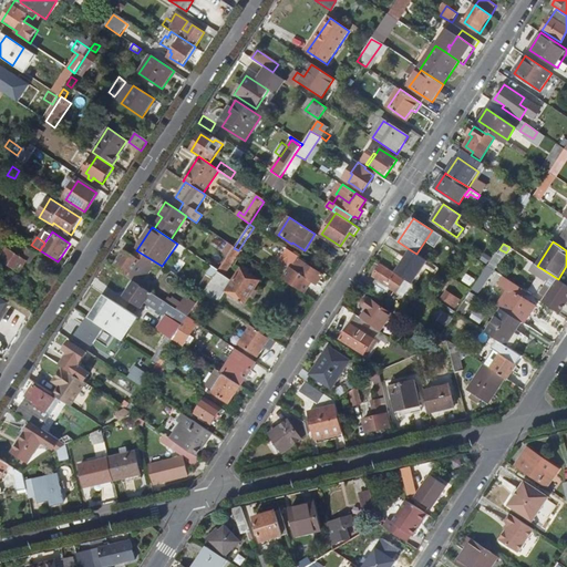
[(0,259),(6,263),(12,268),(20,272),(33,253),(27,248),(20,257),(7,249),(0,259)]
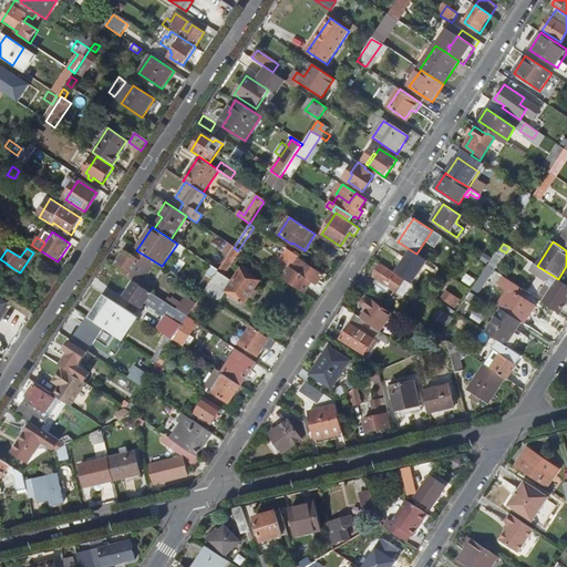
[(204,292),(203,294),(220,305),(227,292),(227,291),(217,284),(239,251),(238,250),(234,248),(218,270),(208,285),(204,292)]
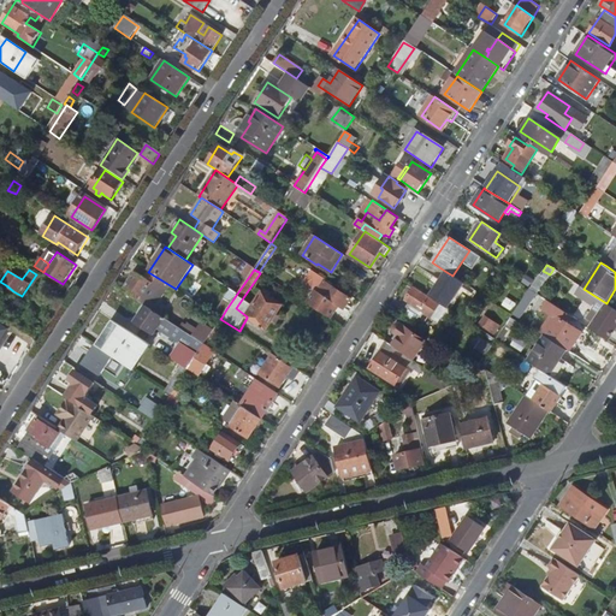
[(446,272),(430,296),(439,303),(448,308),(465,284),(452,276),(446,272)]
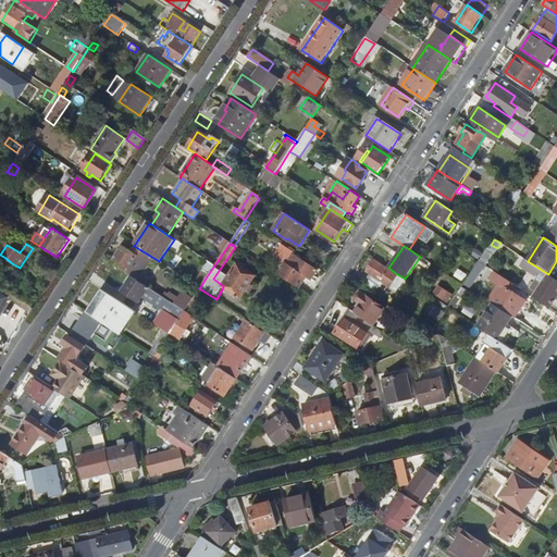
[(111,263),(132,276),(137,281),(148,264),(137,257),(135,259),(128,256),(131,252),(123,247),(111,263)]
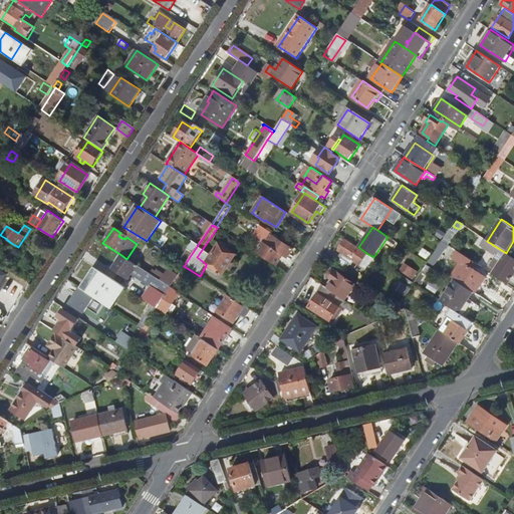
[(281,239),(274,234),(272,237),(270,235),(265,244),(263,243),(256,254),(276,267),(283,255),(287,258),(293,249),(280,241),(281,239)]
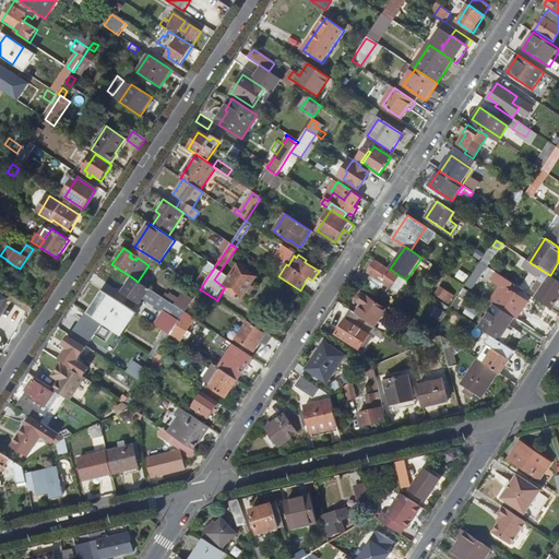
[(487,254),(482,263),(487,266),(494,258),(487,254)]
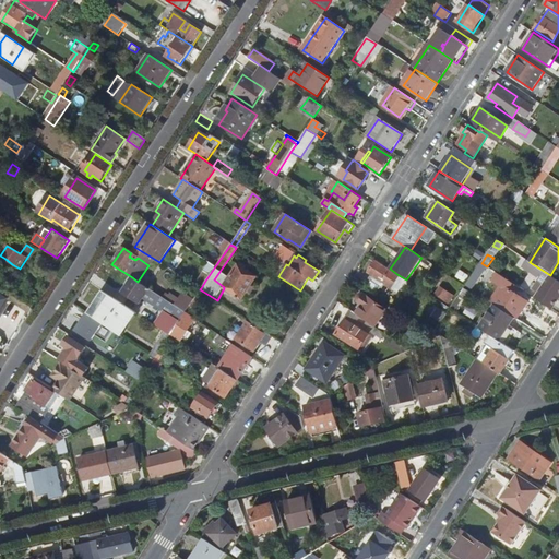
[(197,259),(185,277),(194,283),(199,276),(206,265),(197,259)]
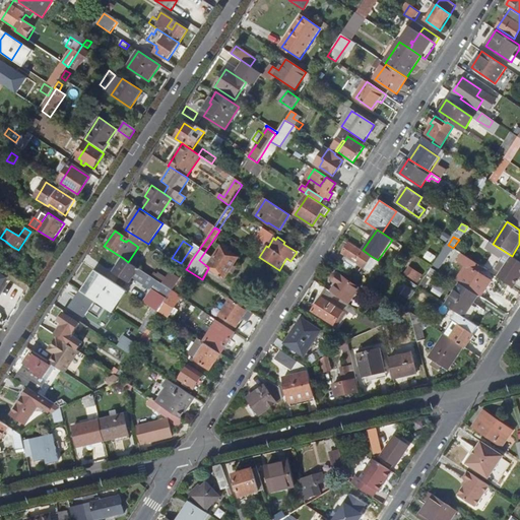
[(510,259),(499,277),(512,286),(514,287),(519,277),(519,261),(512,256),(493,244),(491,242),(485,249),(500,258),(501,256),(503,258),(505,255),(510,259)]
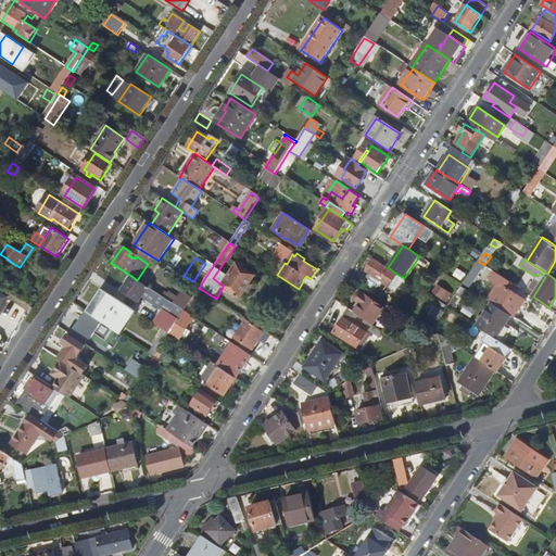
[(370,275),(368,279),(380,287),(382,283),(389,287),(396,274),(388,267),(387,266),(386,268),(373,261),(365,272),(370,275)]
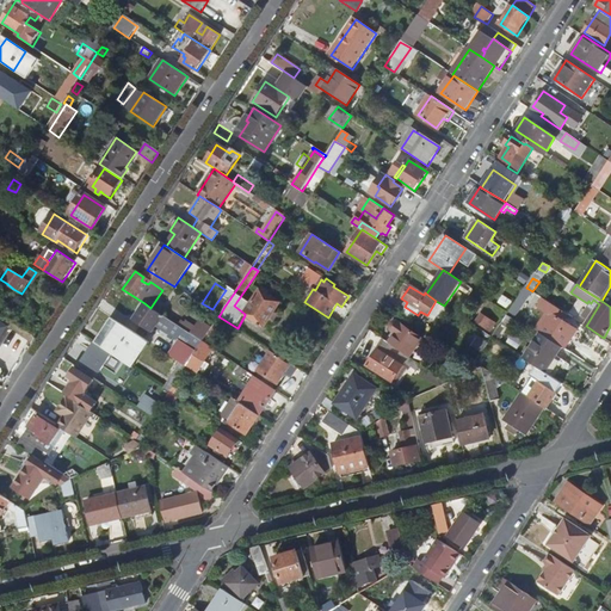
[(260,290),(245,314),(245,315),(264,327),(281,303),(260,290)]
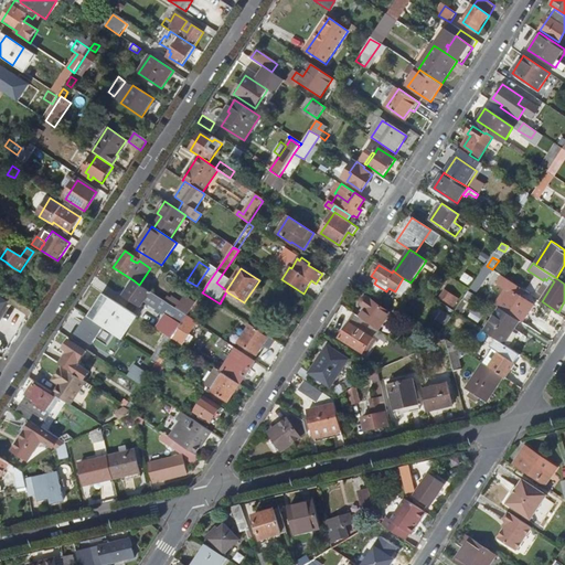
[(201,279),(196,286),(203,291),(208,284),(201,279)]
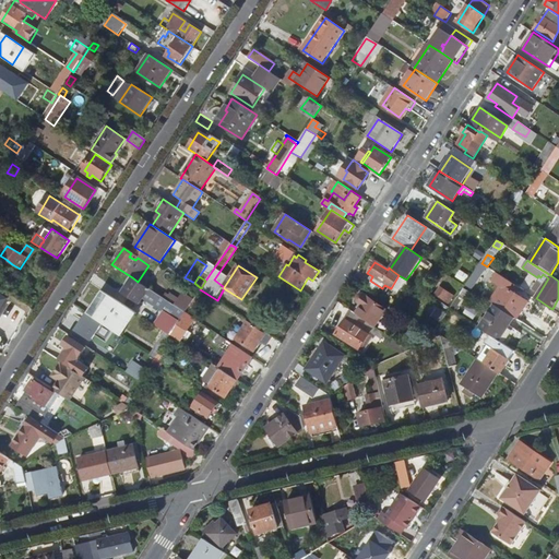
[(143,299),(164,312),(178,322),(185,312),(175,306),(161,297),(138,282),(132,277),(121,295),(138,307),(143,299)]
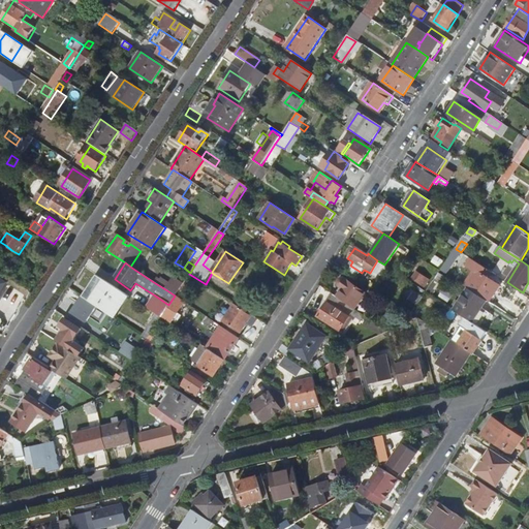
[(488,301),(490,303),(500,286),(477,271),(466,287),(488,301)]
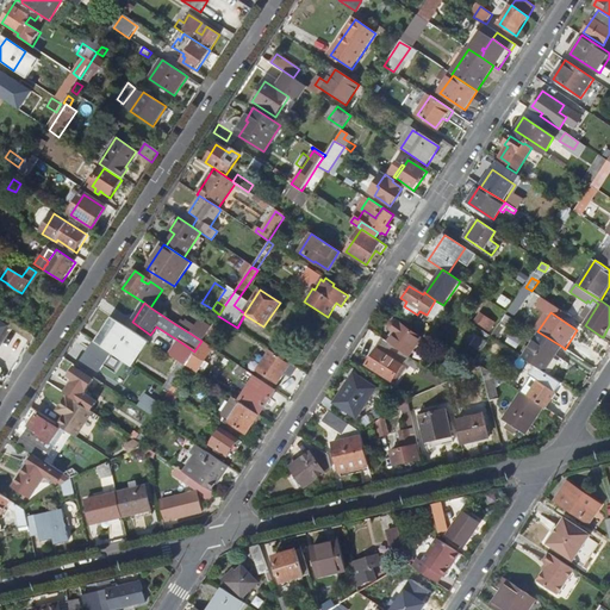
[(475,323),(489,331),(495,323),(481,315),(475,323)]
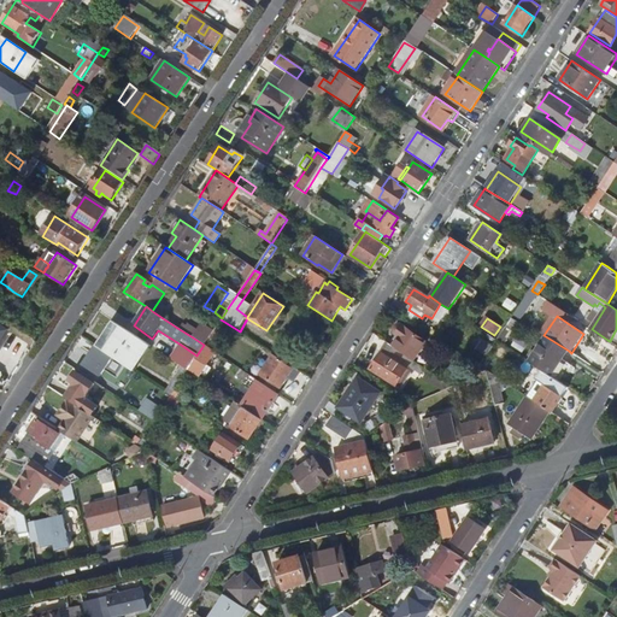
[(115,323),(99,347),(105,352),(122,328),(115,323)]
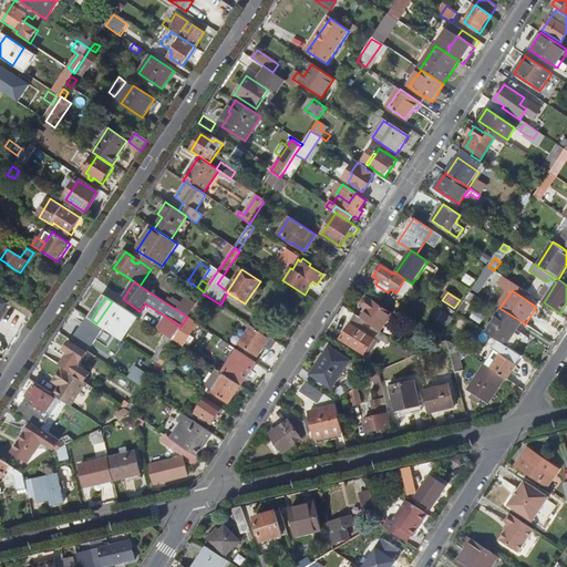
[(163,301),(177,310),(181,306),(166,297),(163,301)]
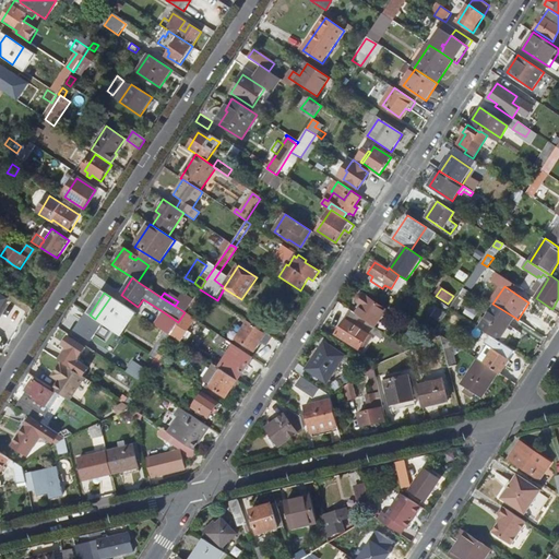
[(361,305),(356,314),(361,318),(363,319),(383,333),(395,317),(363,295),(361,294),(360,294),(359,295),(358,295),(357,296),(356,297),(356,298),(356,299),(356,300),(357,301),(358,302),(359,304),(361,305)]
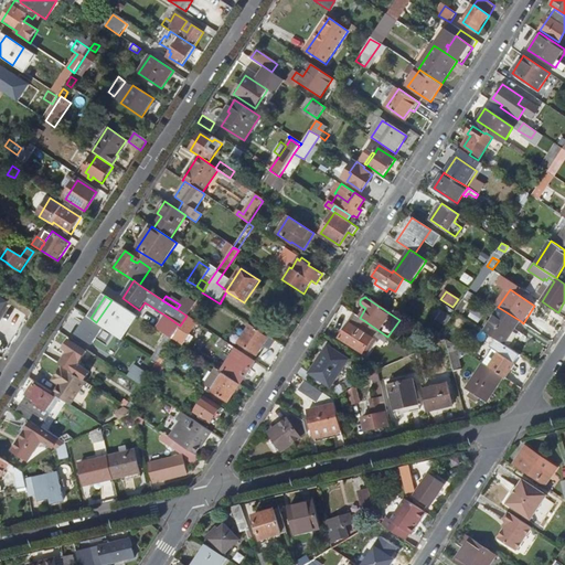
[(199,298),(192,308),(198,311),(204,300),(199,298)]
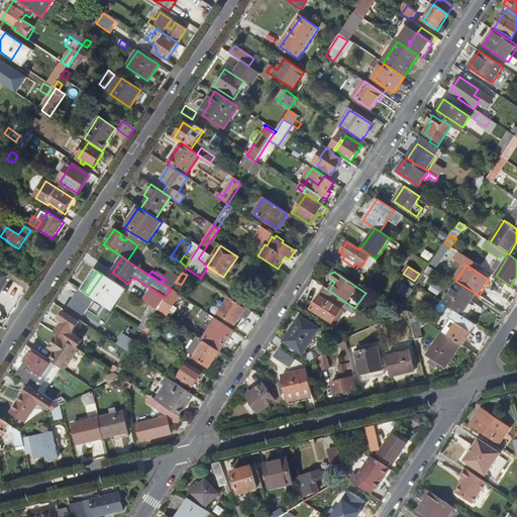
[(102,275),(88,295),(94,299),(112,311),(125,290),(102,275)]
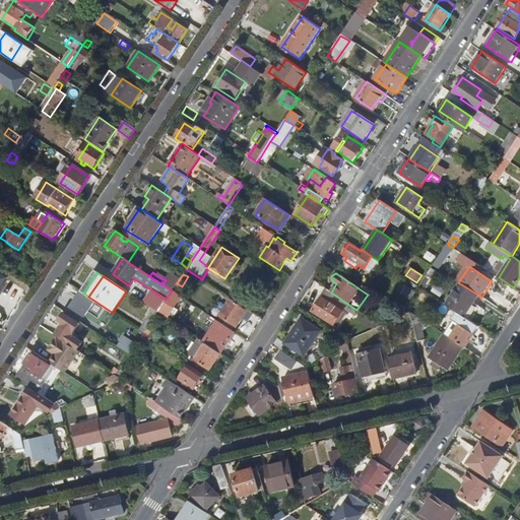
[(163,284),(172,290),(177,283),(168,277),(166,280),(163,284)]
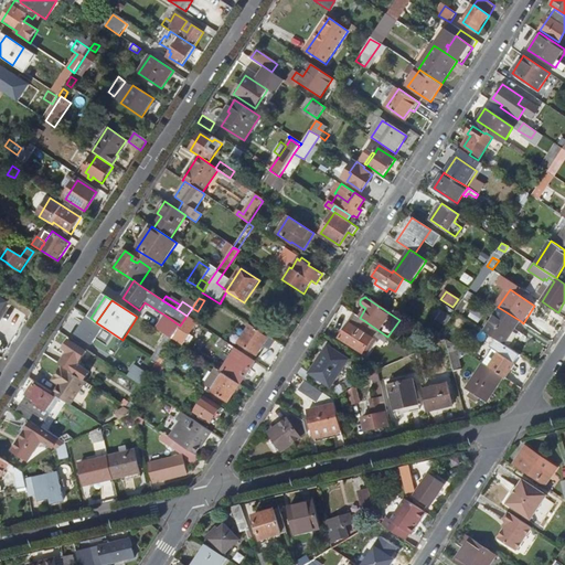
[(498,307),(482,330),(501,342),(504,344),(521,321),(498,307)]
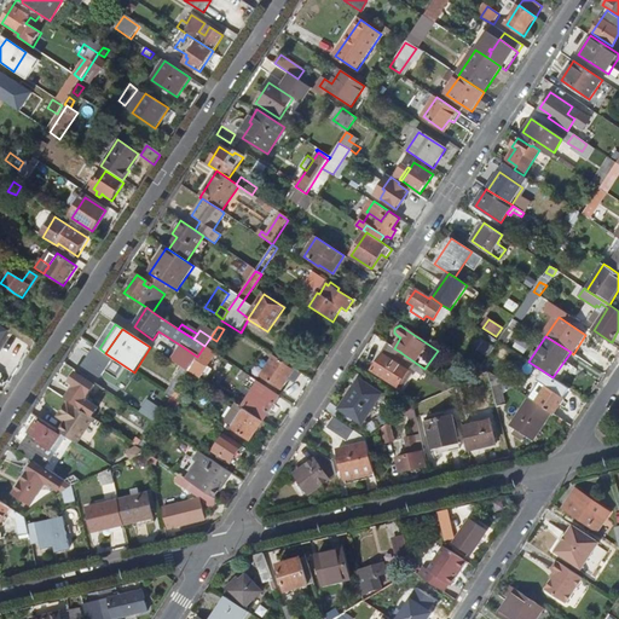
[(484,341),(478,351),(489,358),(495,348),(484,341)]
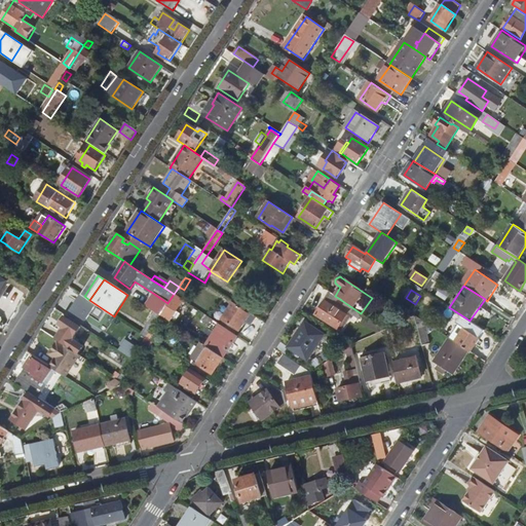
[(340,299),(335,296),(331,293),(316,315),(334,327),(343,313),(336,308),(341,300),(340,299)]
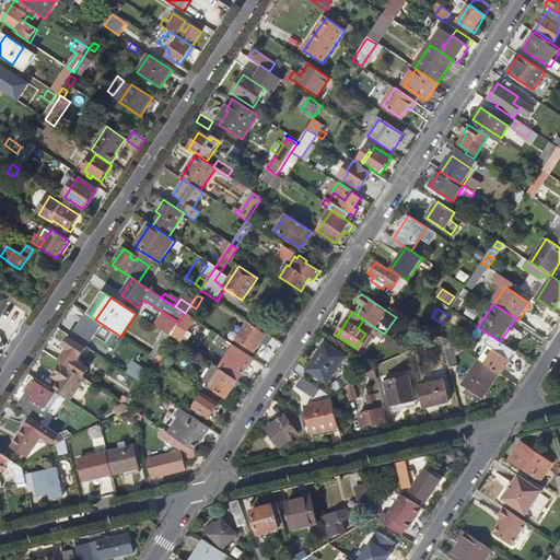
[(164,313),(154,327),(165,334),(170,337),(171,335),(178,323),(164,313)]
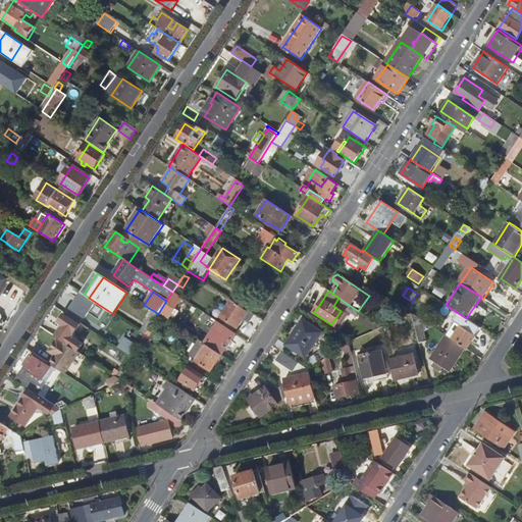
[(166,301),(159,312),(168,318),(181,298),(172,292),(166,301)]
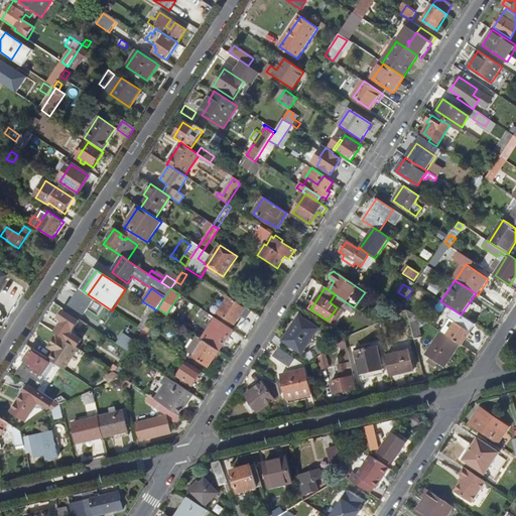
[(82,290),(72,306),(84,314),(94,298),(88,294),(83,290),(82,290)]
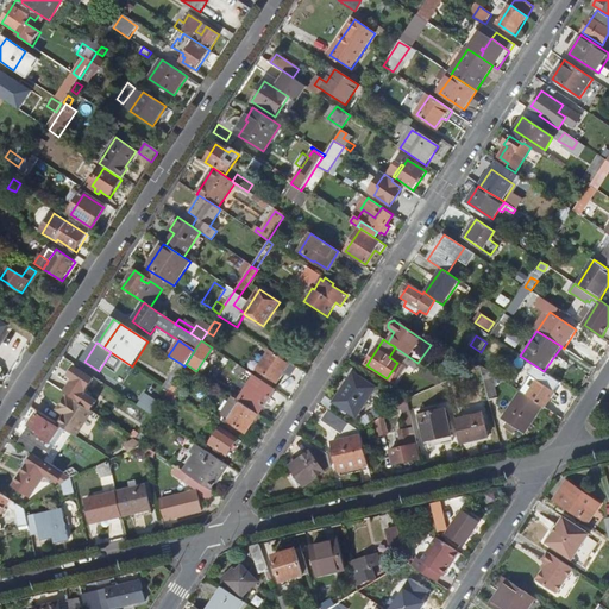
[(258,370),(278,383),(284,372),(290,376),(297,366),(271,350),(258,370)]
